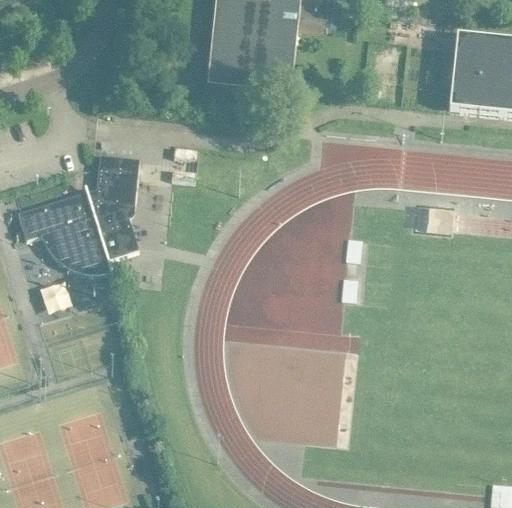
[(214,0),(206,79),(289,87),(295,21),(329,24),(332,0),(214,0)]
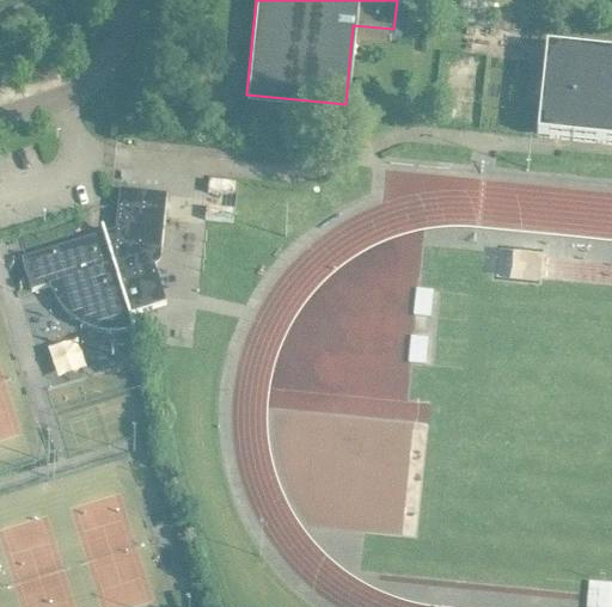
[(611,38),(545,32),(537,130),(611,136),(611,38)]
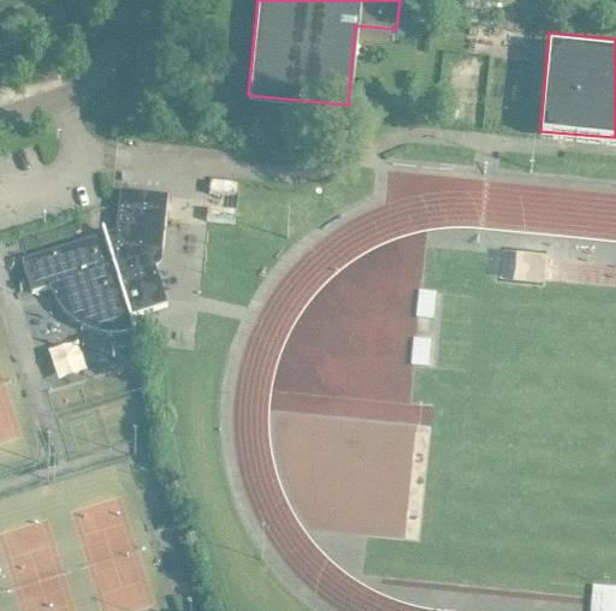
[(166,301),(155,266),(150,251),(161,248),(166,191),(119,187),(114,227),(104,231),(129,312),(166,301)]
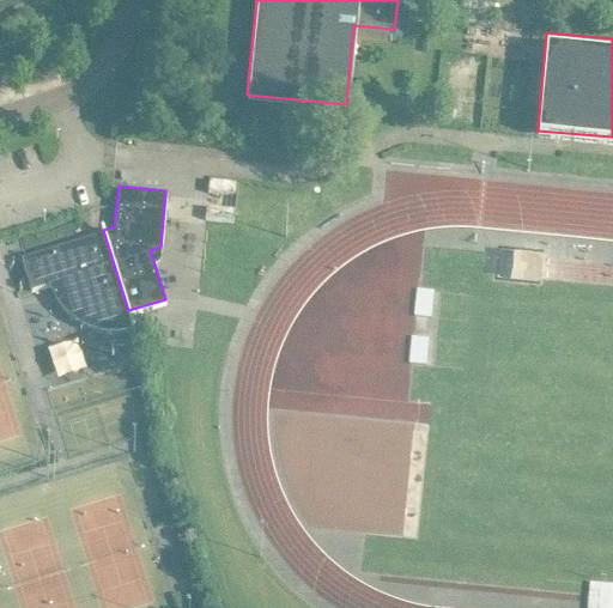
[(105,327),(131,323),(134,335),(135,334),(128,310),(103,230),(102,224),(99,225),(102,230),(20,255),(30,287),(50,281),(62,304),(82,320),(105,327)]
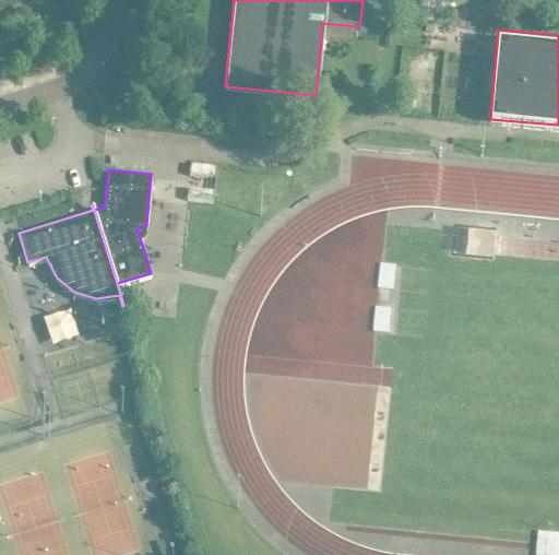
[(444,217),(443,245),(486,247),(487,219),(444,217)]
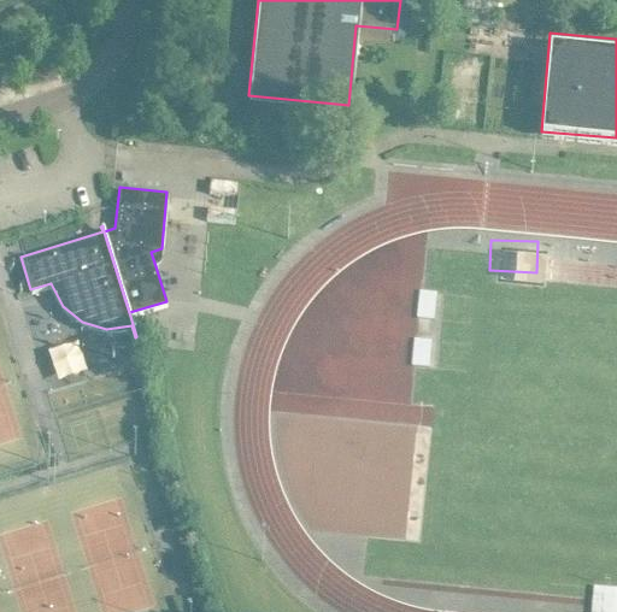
[(429,306),(430,282),(411,282),(410,305),(429,306)]
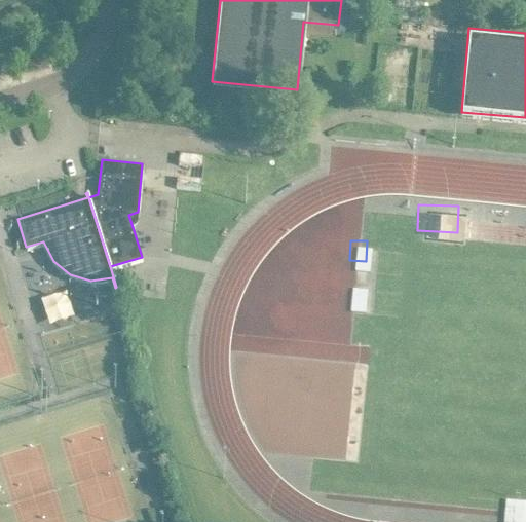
[(345,281),(342,304),(361,306),(364,283),(345,281)]
